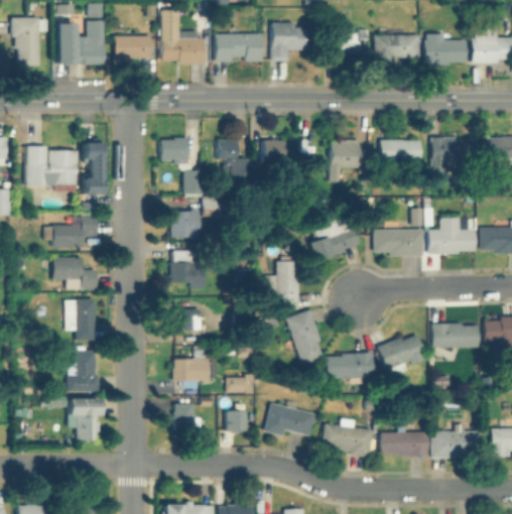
[(103,1),(103,16),(88,16),(88,1),(103,1)]
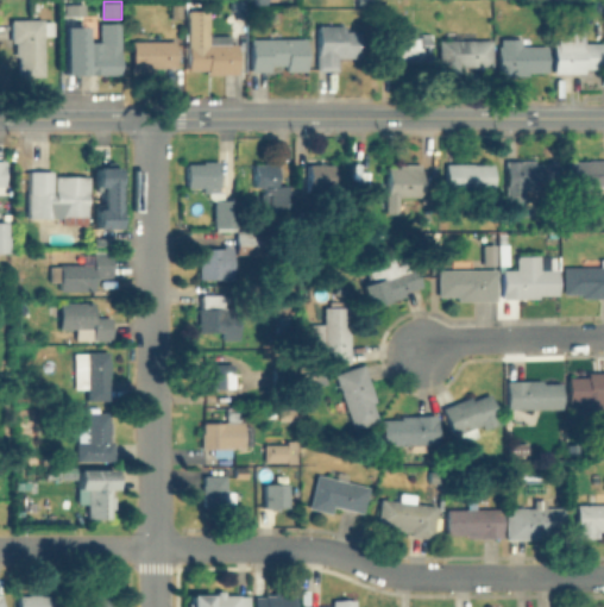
[(174,22),(174,4),(187,4),(187,22),(174,22)]
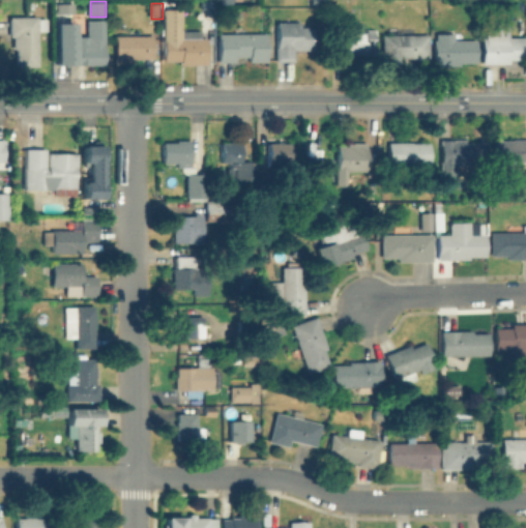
[(49,20),(49,32),(40,32),(40,66),(20,66),(20,50),(16,50),(16,37),(13,37),(12,19),(40,19),(40,20),(49,20)]
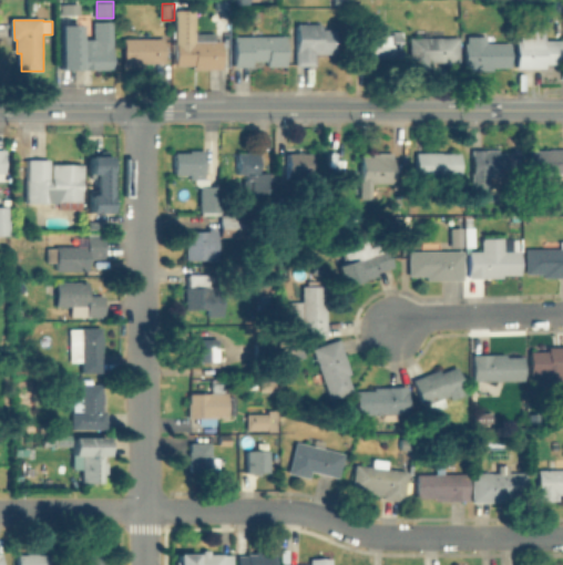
[(83,42),(94,42),(94,22),(115,22),(114,70),(61,70),(62,22),(83,22),(83,42)]
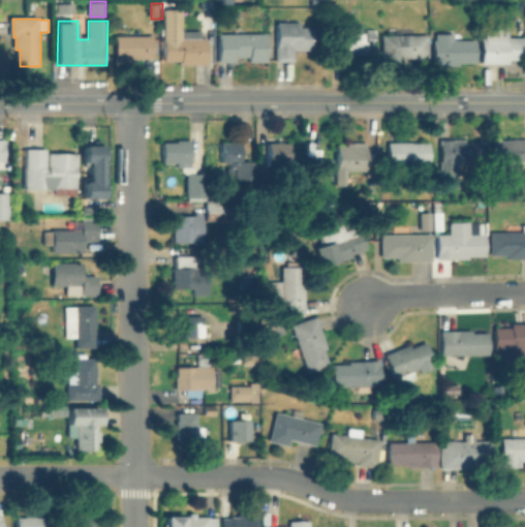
[(204,32),(204,22),(216,22),(216,32),(204,32)]
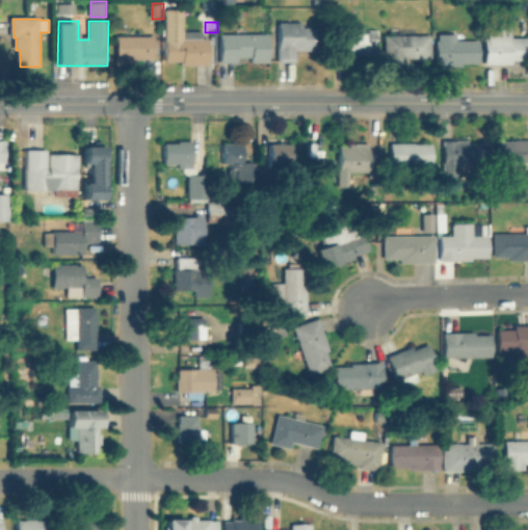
[(318,28),(318,51),(298,51),(298,62),(282,62),(281,24),(304,24),(304,28),(318,28)]
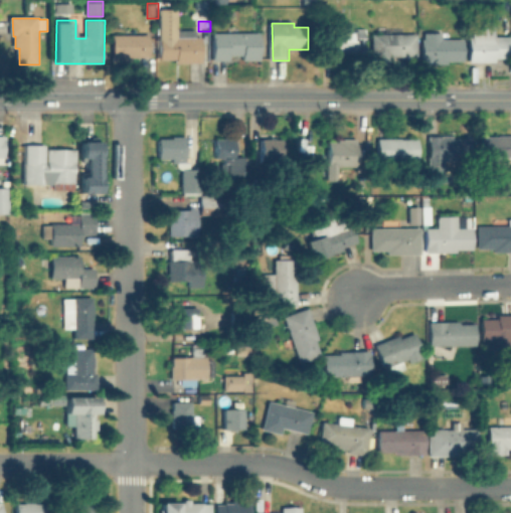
[(365,30),(365,43),(367,43),(368,54),(348,54),(348,50),(339,50),(338,31),(344,31),(344,26),(358,26),(358,30),(365,30)]
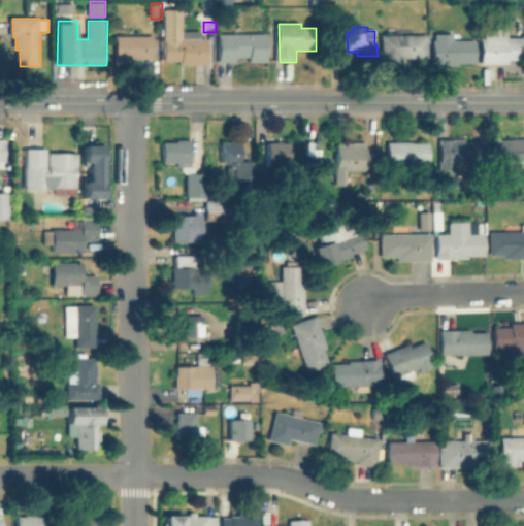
[(510,29),(509,38),(523,38),(523,60),(510,61),(510,64),(485,65),(484,39),(488,39),(488,29),(510,29)]
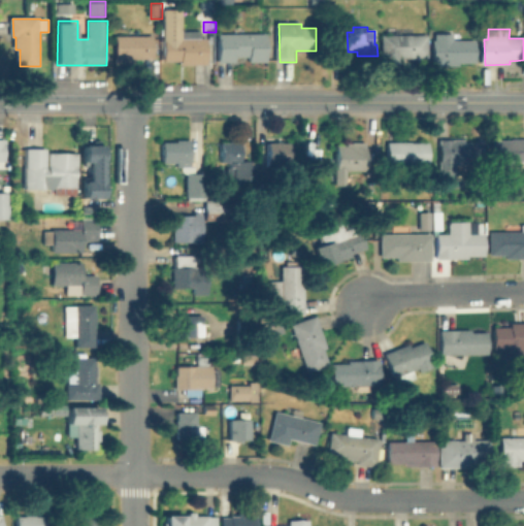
[(269,34),(269,63),(251,63),(251,57),(237,57),(237,62),(222,62),(222,35),(269,34)]
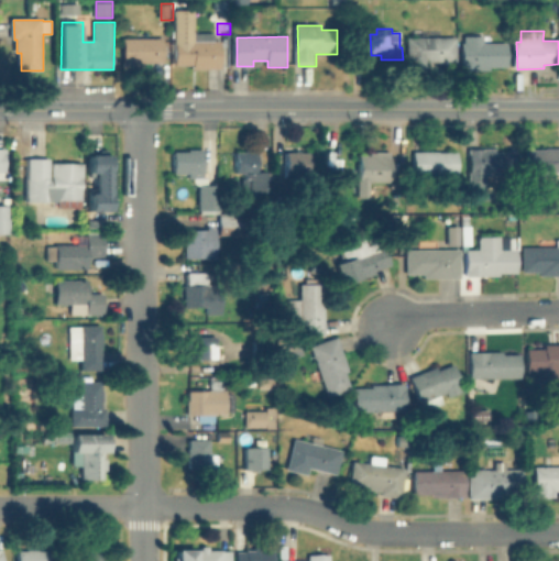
[(458,53),(458,62),(431,62),(431,72),(410,72),(409,39),(458,37),(458,53)]
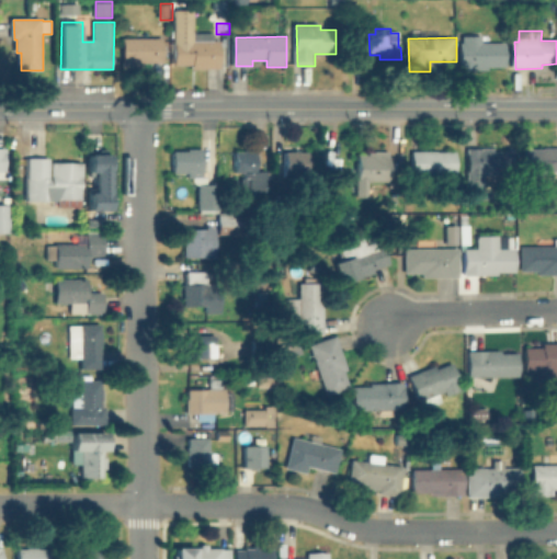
[(508,44),(508,67),(490,67),(490,70),(463,70),(463,45),(465,45),(465,37),(484,37),(484,44),(508,44)]
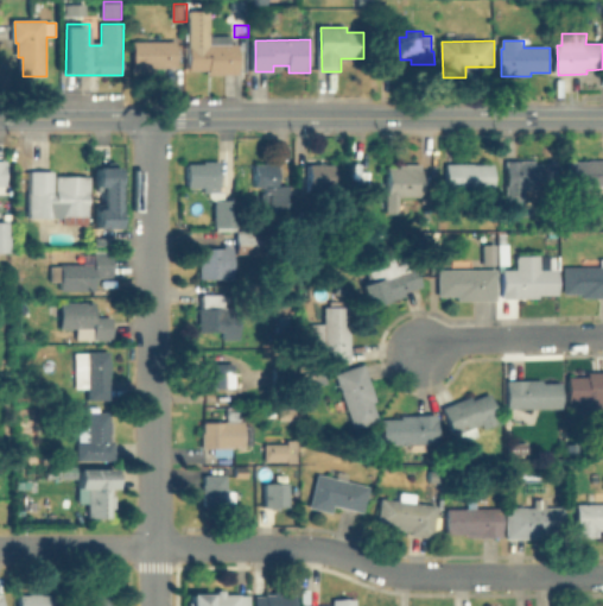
[(178,43),(178,69),(157,69),(157,75),(137,75),(137,43),(178,43)]
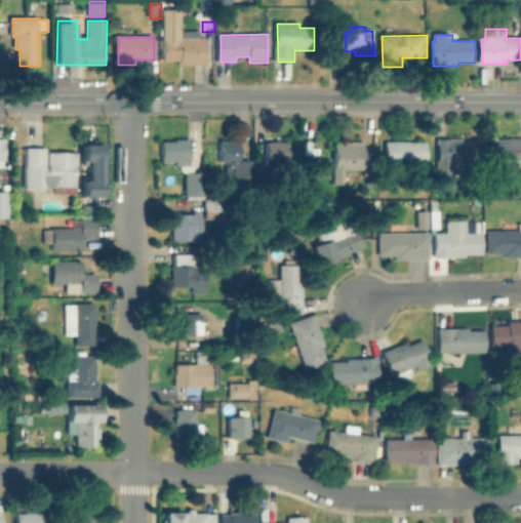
[(208,39),(208,65),(182,65),(182,62),(165,62),(165,39),(208,39)]
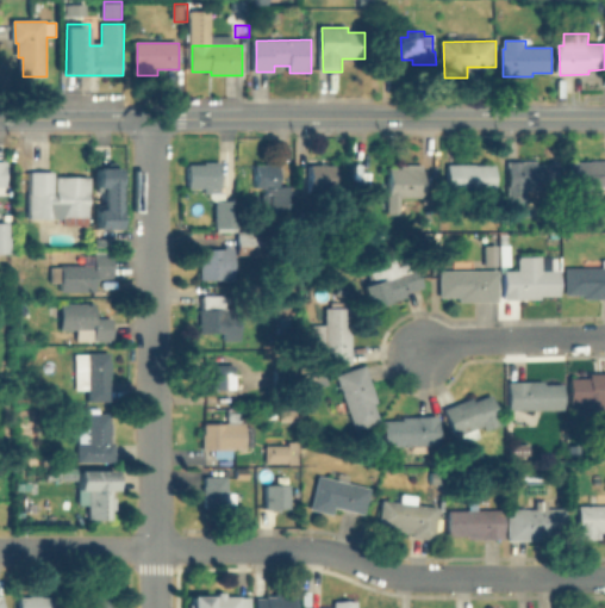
[(540,161),(540,167),(560,166),(560,191),(529,192),(529,206),(507,206),(507,163),(540,161)]
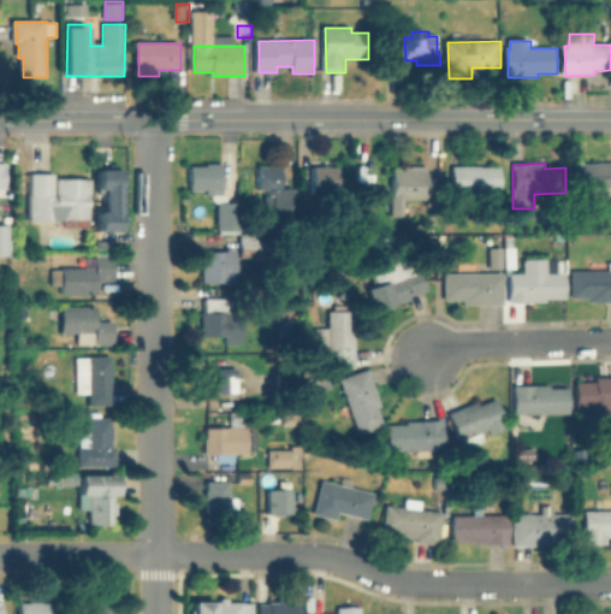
[(124,164),(124,230),(102,230),(104,207),(111,207),(111,187),(100,187),(100,167),(111,167),(111,164),(124,164)]
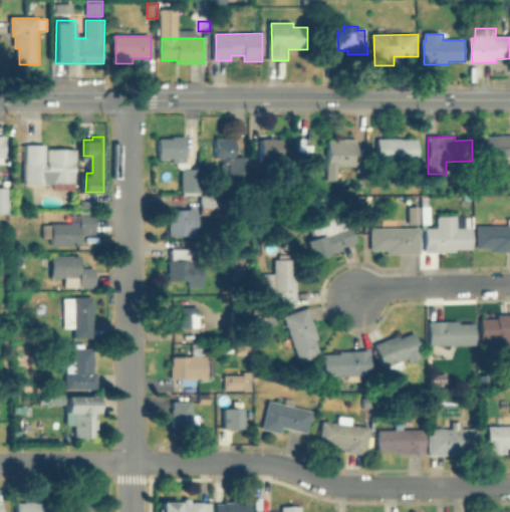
[(189,137),(189,164),(177,164),(177,159),(162,159),(162,140),(174,140),(174,137),(189,137)]
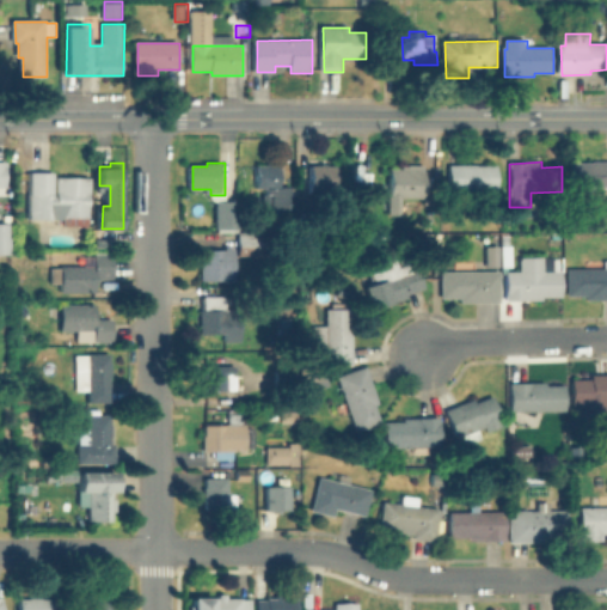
[(282,163),(282,188),(294,188),(293,209),(275,209),(275,206),(265,206),(265,191),(274,193),(274,189),(261,189),(261,166),(269,166),(269,163),(282,163)]
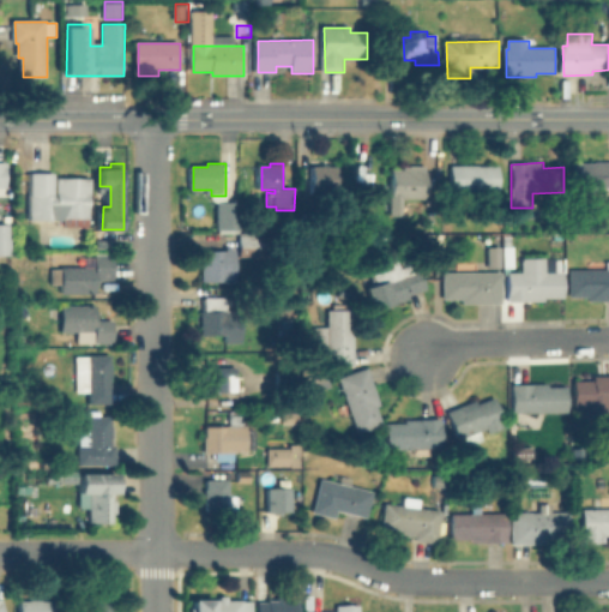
[(608,189),(577,190),(576,165),(608,163),(608,189)]
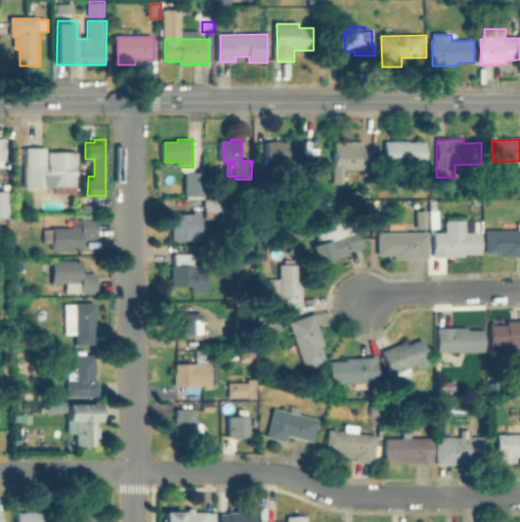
[(365,142),(364,161),(372,162),(371,175),(350,175),(349,185),(336,184),(337,145),(345,145),(345,143),(351,143),(351,141),(365,142)]
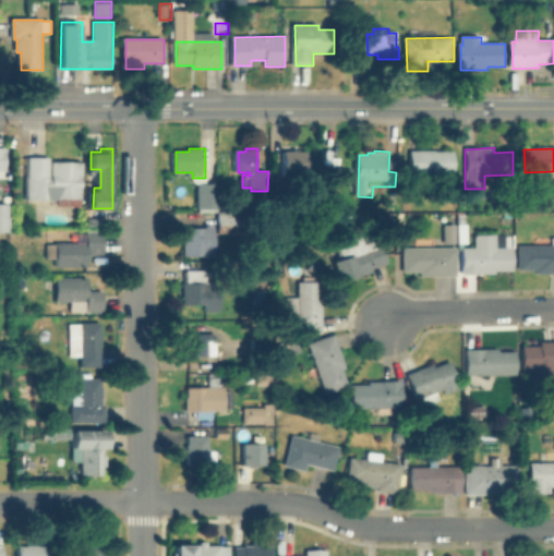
[(455,176),(411,176),(411,152),(455,150),(455,176)]
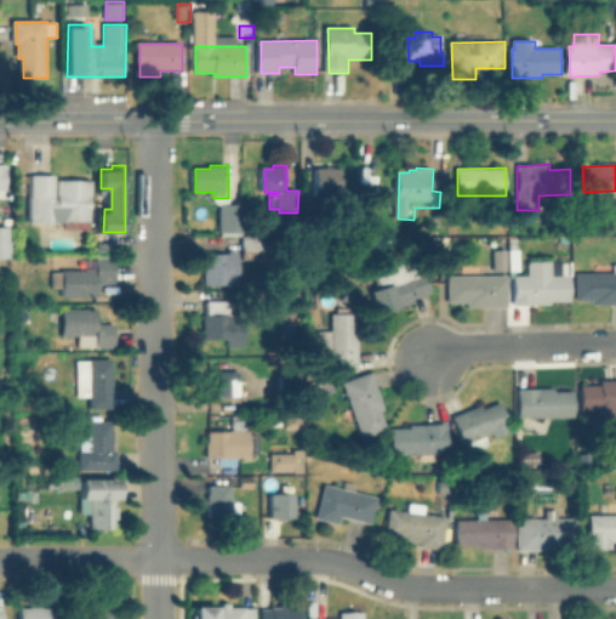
[(343,169),(343,198),(317,197),(318,169),(343,169)]
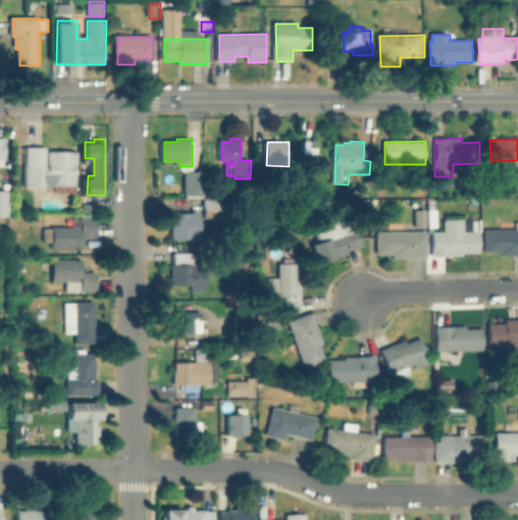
[(47,168),(49,168),(49,152),(78,152),(78,193),(55,193),(55,177),(47,177),(47,188),(32,188),(32,151),(47,151),(47,168)]
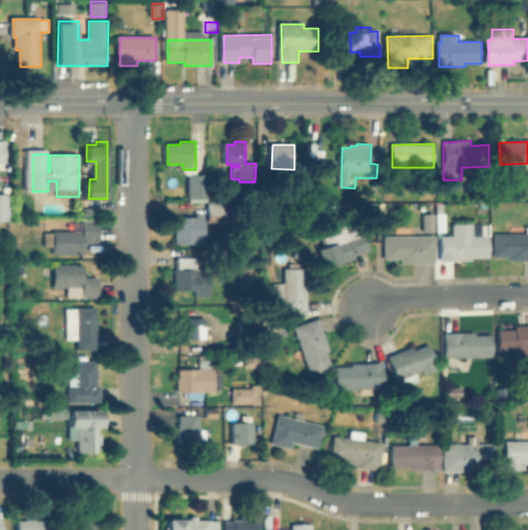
[(211,176),(211,199),(190,199),(190,176),(211,176)]
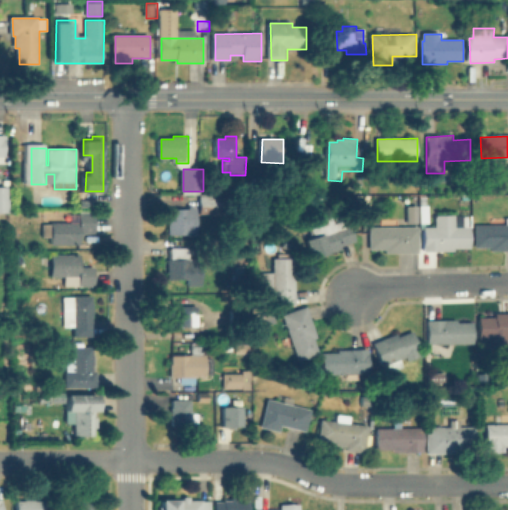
[(10,212),(0,212),(0,187),(10,187),(10,212)]
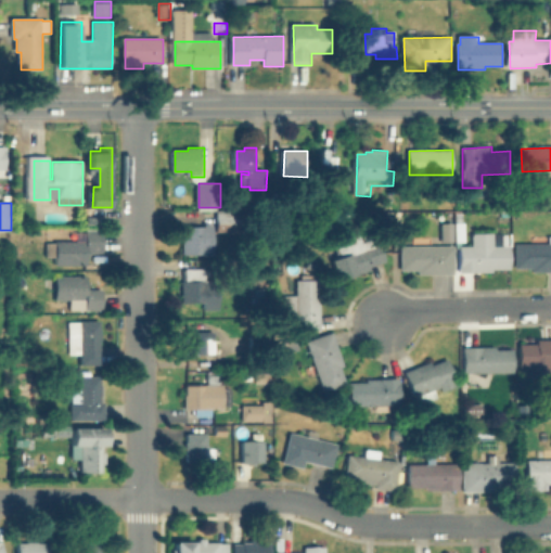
[(400,214),(400,230),(386,229),(386,213),(400,214)]
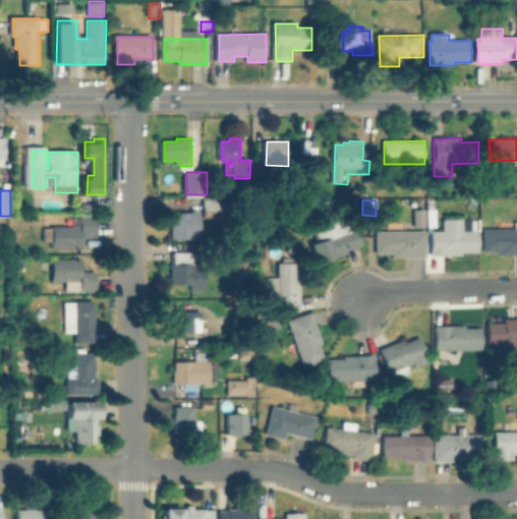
[(233,203),(232,219),(206,218),(206,203),(233,203)]
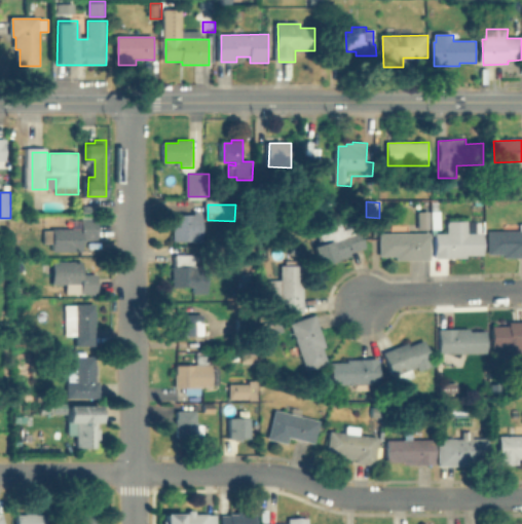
[(432,211),(432,229),(421,229),(421,211),(432,211)]
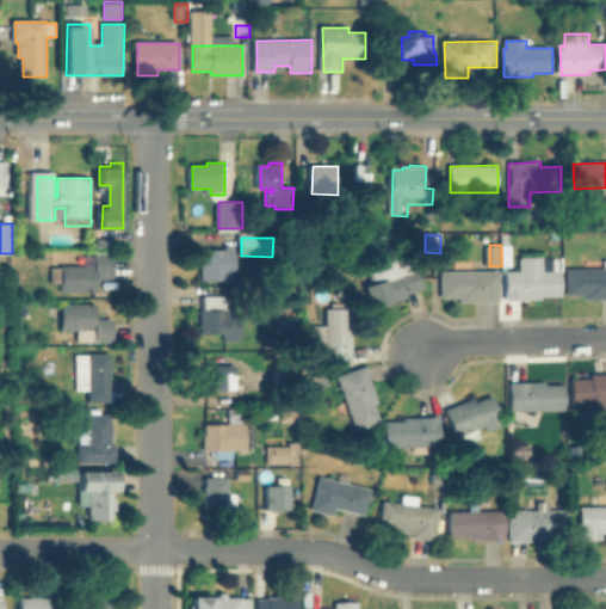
[(232,246),(232,248),(235,248),(235,275),(233,282),(228,282),(228,281),(204,281),(203,251),(228,250),(228,246),(232,246)]
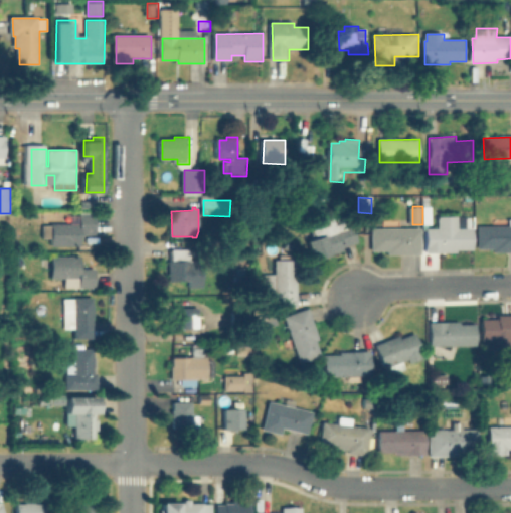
[(96,215),(97,234),(82,234),(82,246),(53,246),(53,223),(80,223),(80,215),(96,215)]
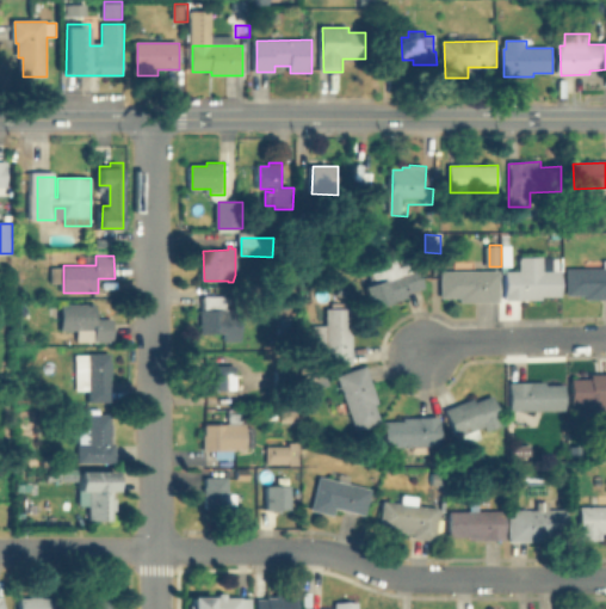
[(408,256),(412,268),(419,265),(427,289),(410,294),(412,297),(373,309),(366,287),(376,284),(371,268),(408,256)]
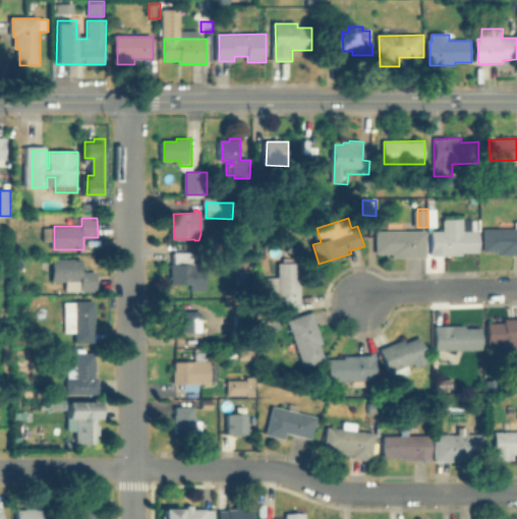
[(464,222),(464,232),(479,231),(479,253),(464,253),(464,256),(450,256),(450,258),(434,258),(434,230),(445,230),(445,222),(464,222)]
